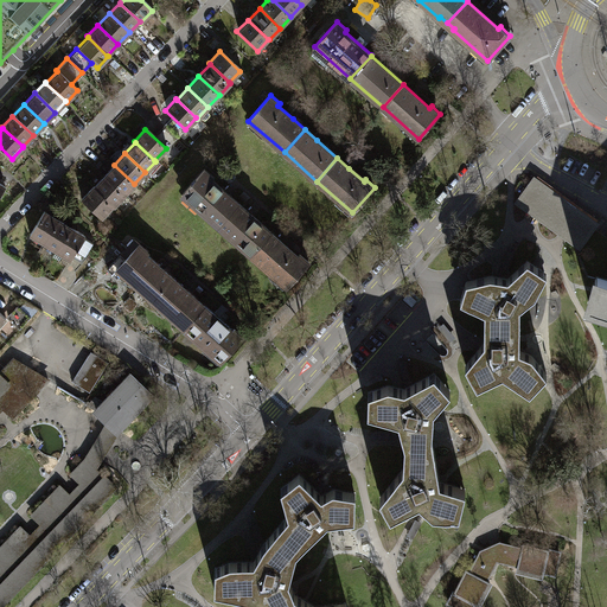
[(103,176),(125,195),(134,184),(114,165),(103,176)]
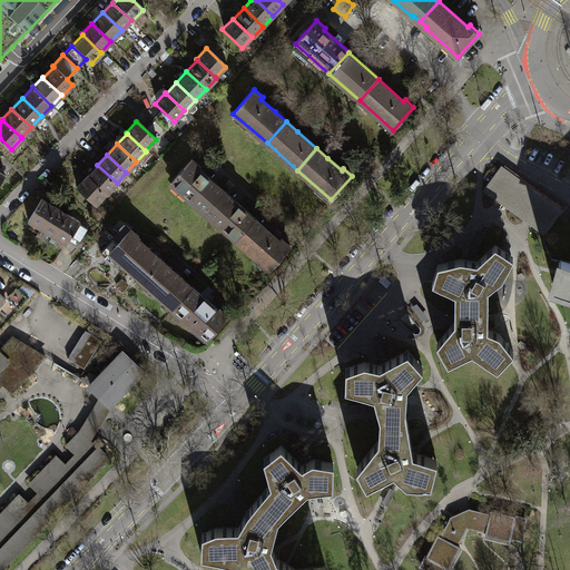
[(172,183),(205,213),(225,192),(214,183),(199,169),(200,167),(193,159),(172,183)]
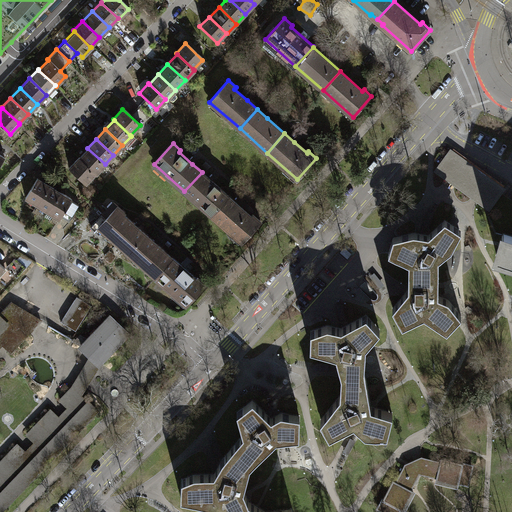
[(94,173),(95,174),(105,164),(87,148),(78,158),(94,173)]
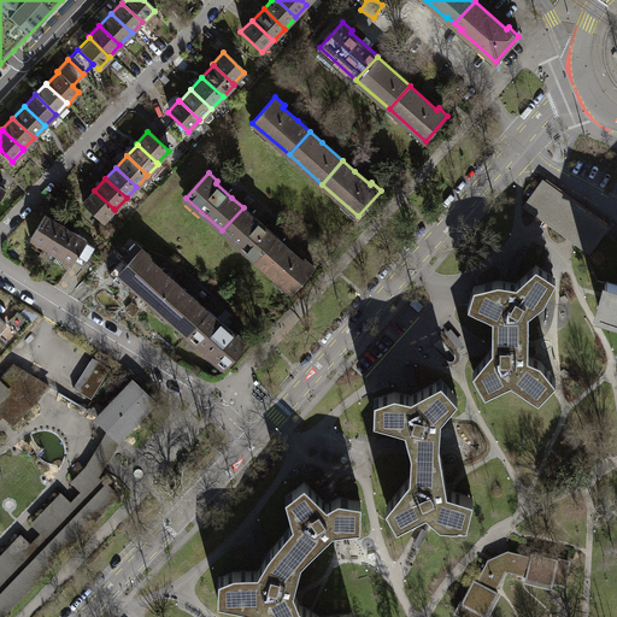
[(606,228),(544,183),(527,205),(589,251),(606,228)]
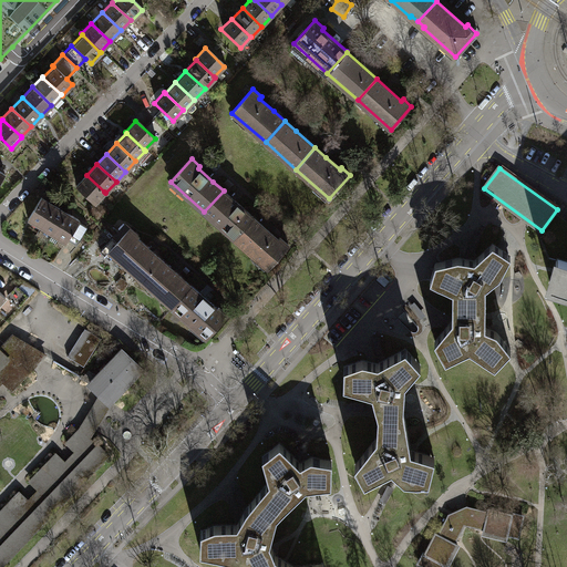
[(74,186),(94,204),(104,192),(86,175),(85,174),(74,186)]
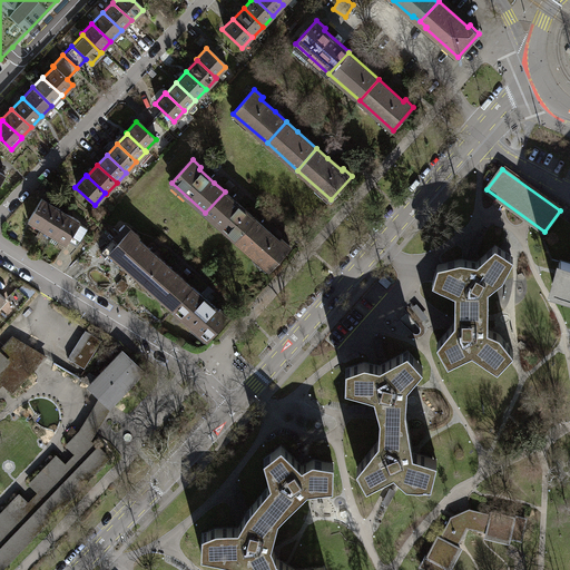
[(236,202),(225,192),(205,213),(236,239),(255,218),(236,202)]
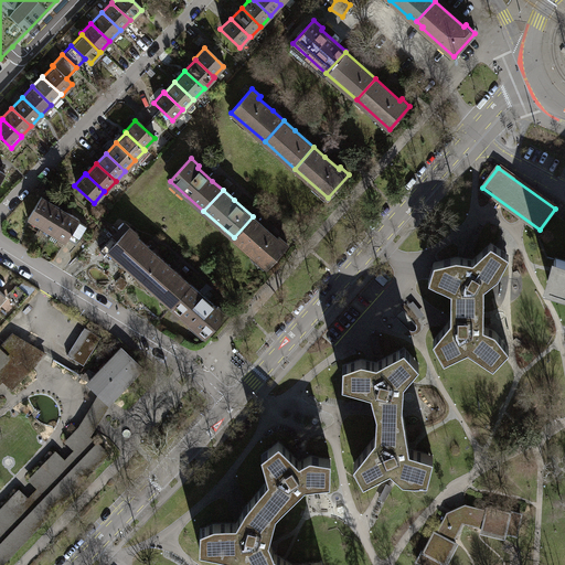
[(40,196),(25,219),(39,226),(52,204),(40,196)]
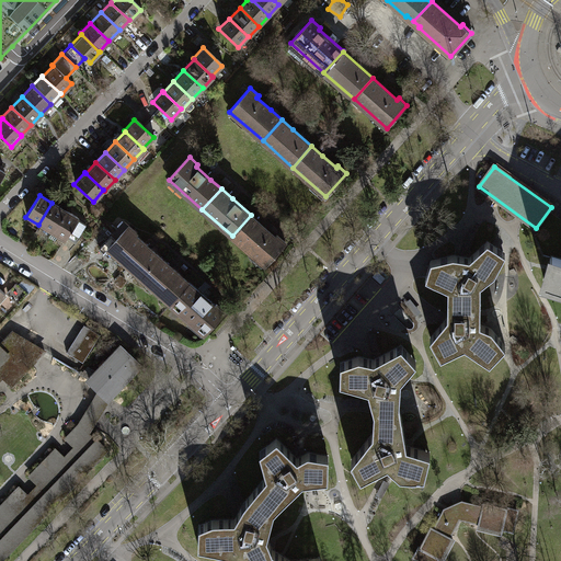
[(52,203),(38,225),(50,232),(64,210),(52,203)]
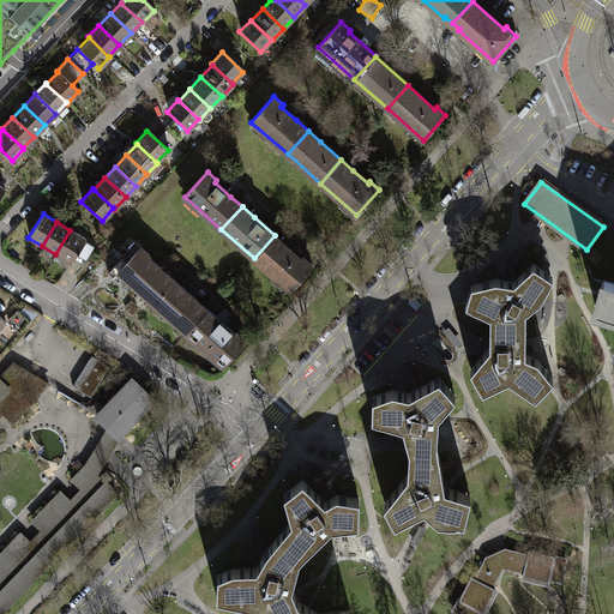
[(70,230),(55,254),(68,263),(72,258),(82,242),(84,239),(70,230)]
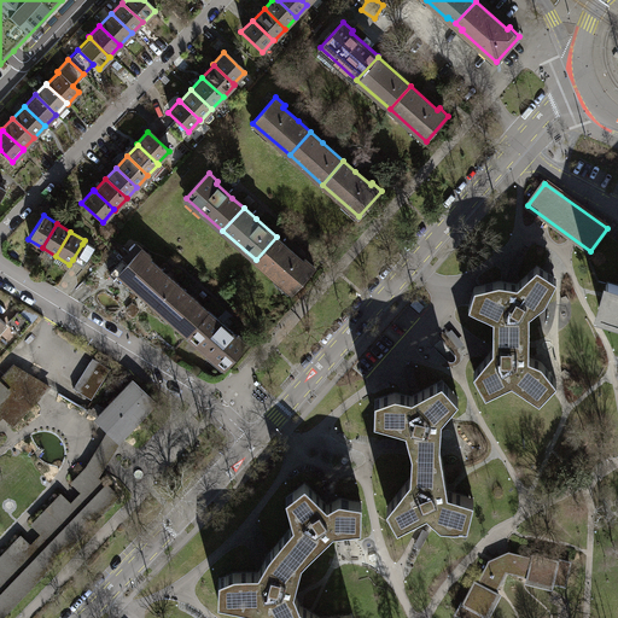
[(287,245),(277,237),(256,260),(292,292),(315,267),(305,258),(304,261),(287,245)]
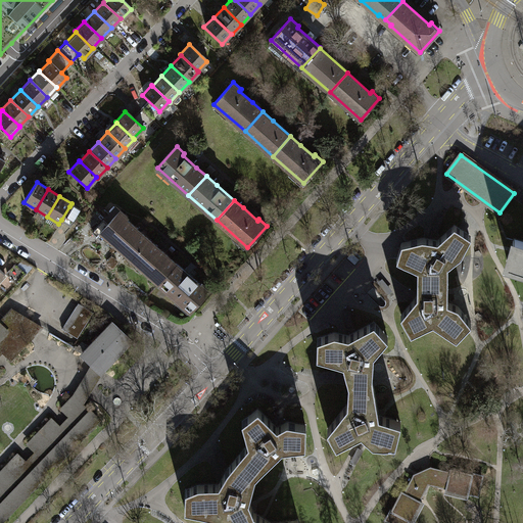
[(77,210),(69,206),(61,220),(68,224),(77,210)]
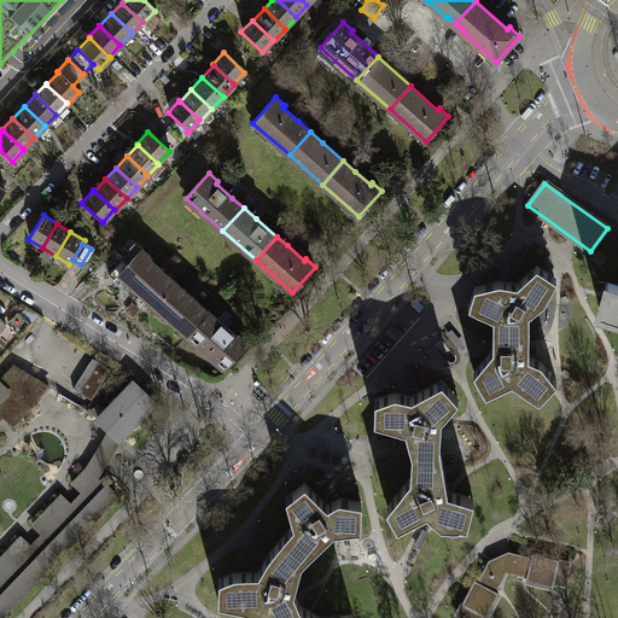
[(156,305),(176,283),(165,273),(150,258),(151,256),(138,244),(110,274),(120,283),(124,278),(156,305)]
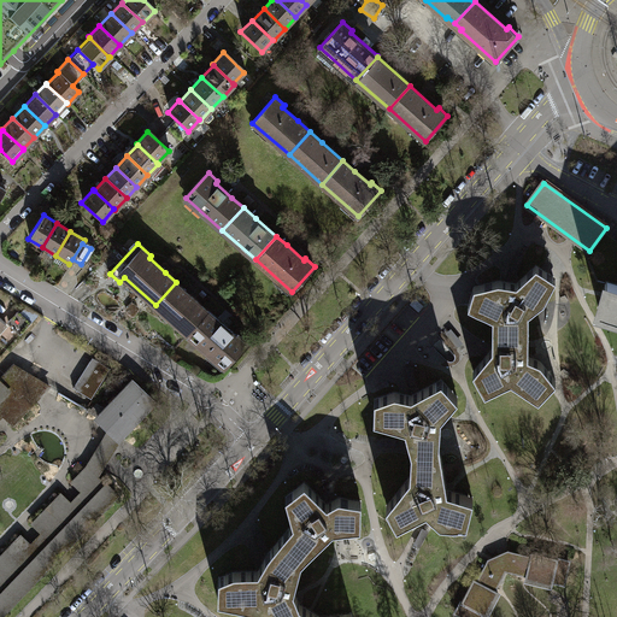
[(518,254),(511,271),(518,274),(524,257),(518,254)]
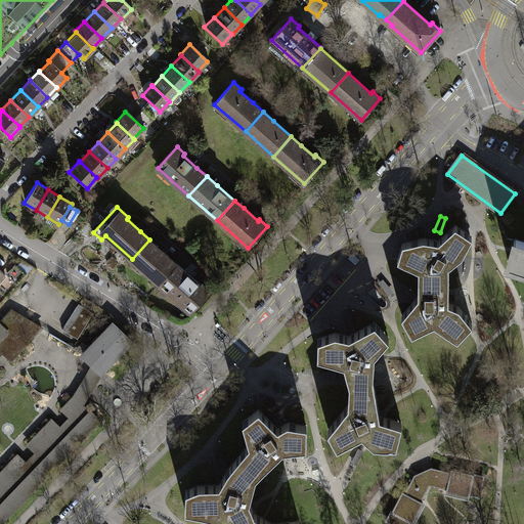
[(419,276),(449,277),(449,265),(463,255),(472,235),(455,225),(438,241),(424,237),(402,243),(398,259),(419,269),(419,276)]
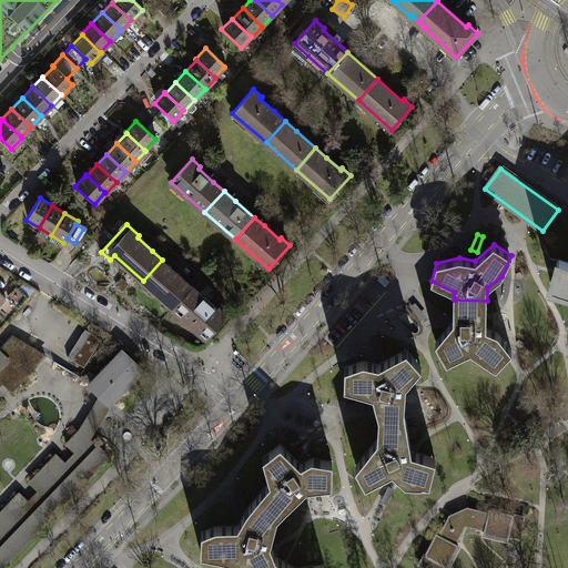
[(567,261),(558,259),(551,283),(567,287),(567,261)]
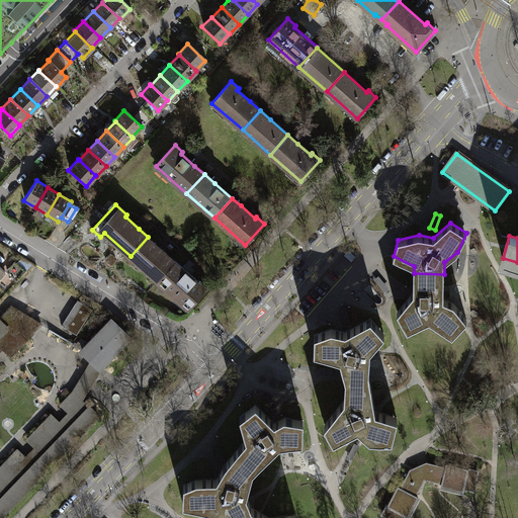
[(158,281),(176,261),(158,246),(148,237),(131,256),(158,281)]
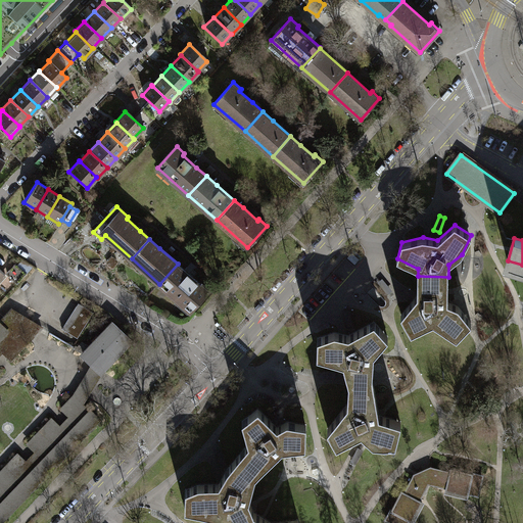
[(188,273),(178,264),(159,284),(190,312),(210,289),(202,282),(200,284),(188,273)]
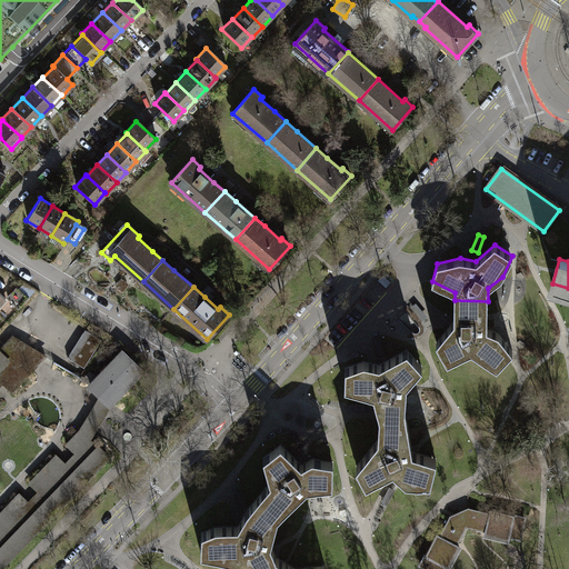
[(488,301),(455,300),(455,321),(437,342),(448,361),(471,350),(497,367),(513,350),(499,332),(487,328),(488,301)]
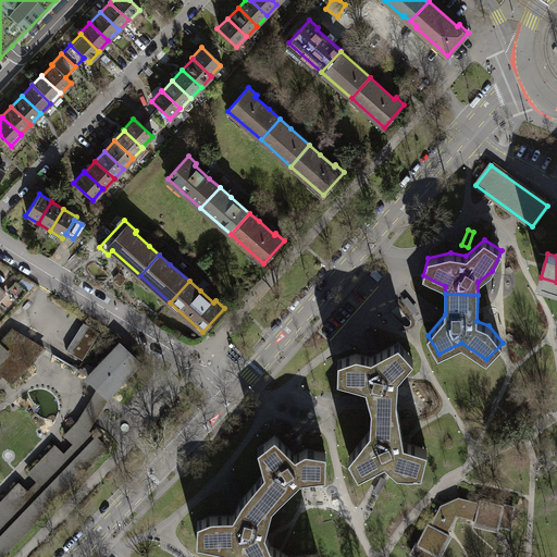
[(416,316),(420,311),(408,297),(404,301),(416,316)]
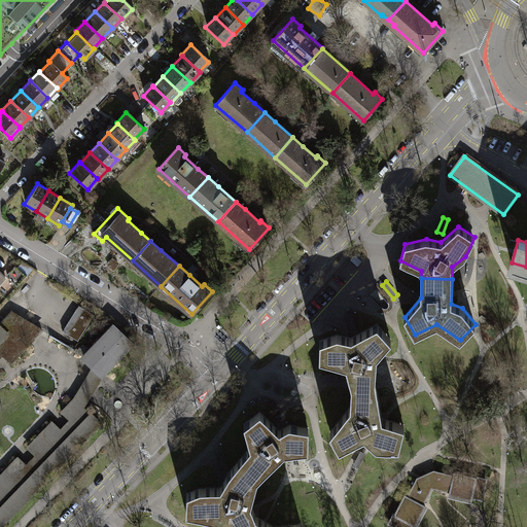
[(95,314),(79,305),(63,330),(78,341),(95,314)]
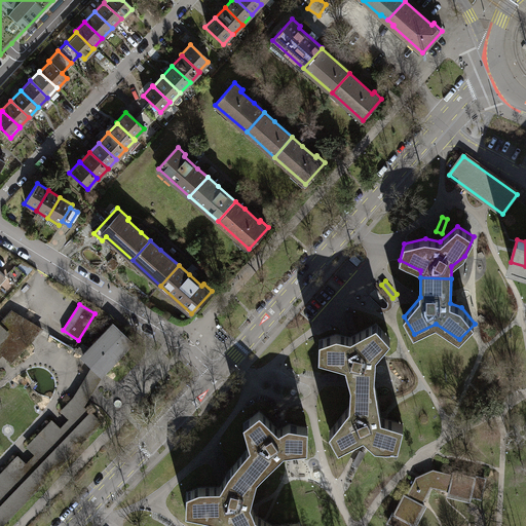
[(357,329),(352,312),(346,314),(350,330),(357,329)]
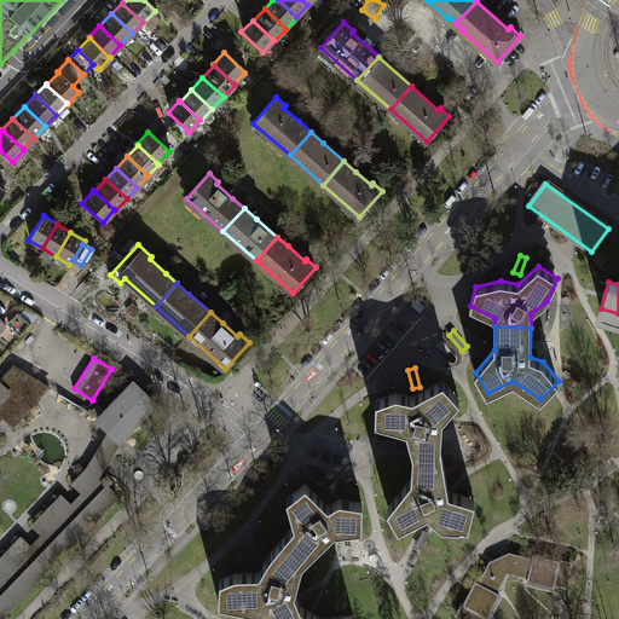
[(47,386),(25,372),(19,379),(11,371),(0,381),(0,417),(4,415),(12,423),(47,386)]
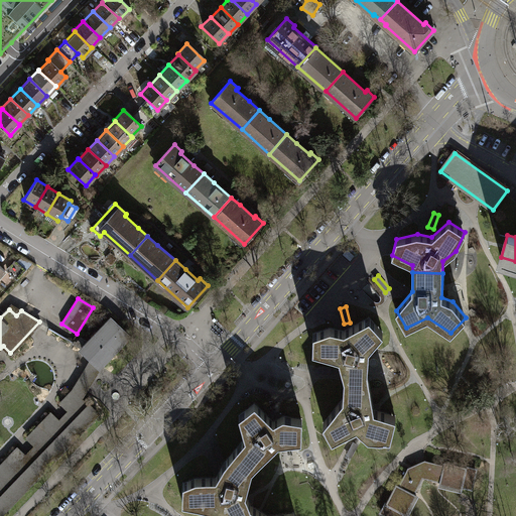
[(312,350),(340,357),(345,377),(343,398),(323,424),(333,439),(357,426),(368,437),(391,437),(396,416),(374,409),(367,371),(369,348),(383,332),(370,315),(344,331),(330,327),(312,333),(312,350)]
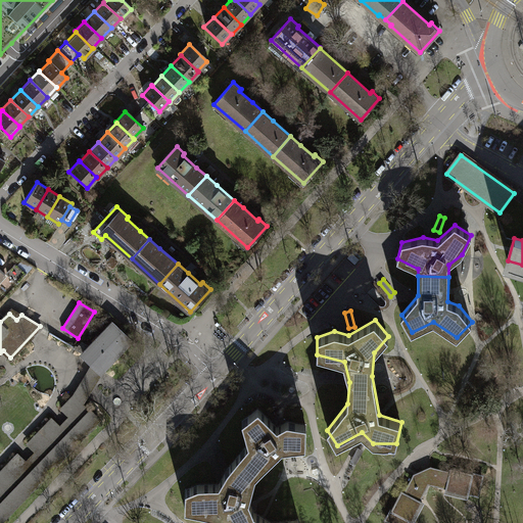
[(130,339),(113,323),(84,354),(94,365),(100,371),(130,339)]
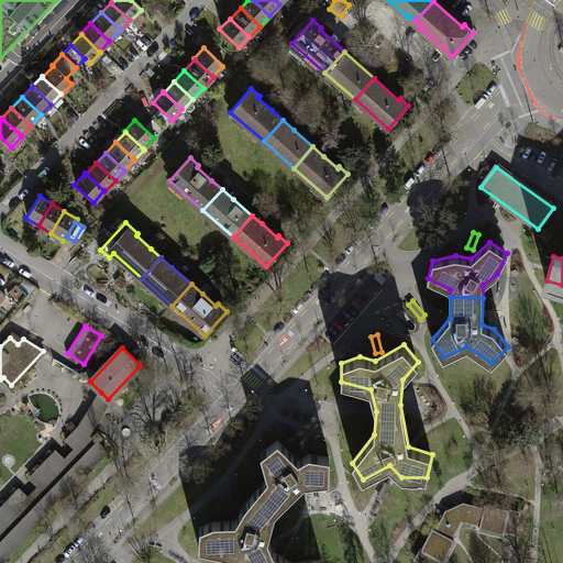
[(91,409),(84,422),(91,427),(99,412),(108,399),(101,393),(91,409)]
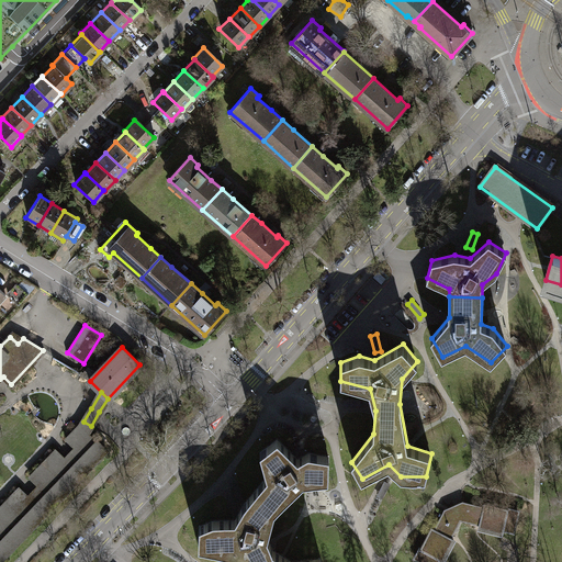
[(0,559),(105,449),(88,431),(91,426),(83,422),(82,420),(79,426),(80,427),(68,439),(77,448),(65,460),(56,451),(31,478),(40,485),(29,497),(20,490),(0,509),(0,520),(3,524),(0,527),(0,559)]
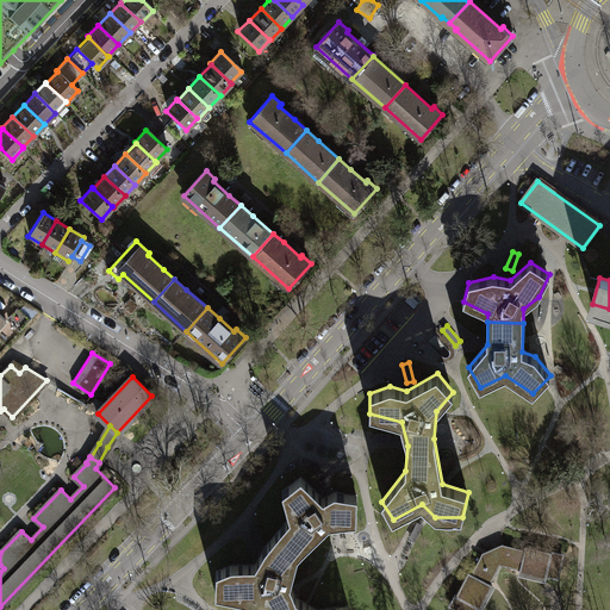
[(291,516),(273,537),(284,546),(286,543),(298,553),(329,523),(356,520),(358,495),(335,491),(323,497),(302,475),(282,490),(291,516)]
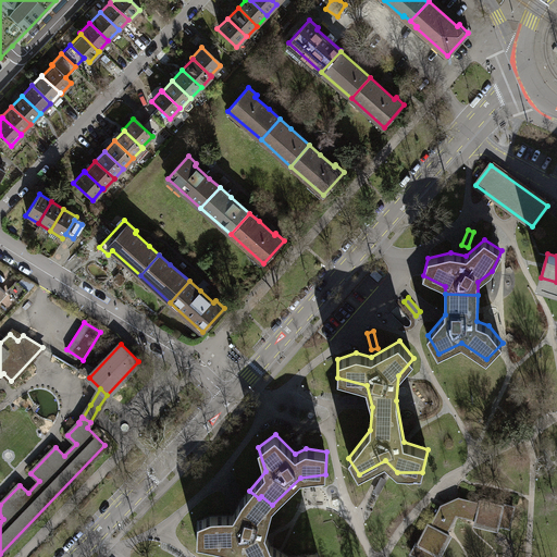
[(242,496),(236,479),(230,481),(235,498),(242,496)]
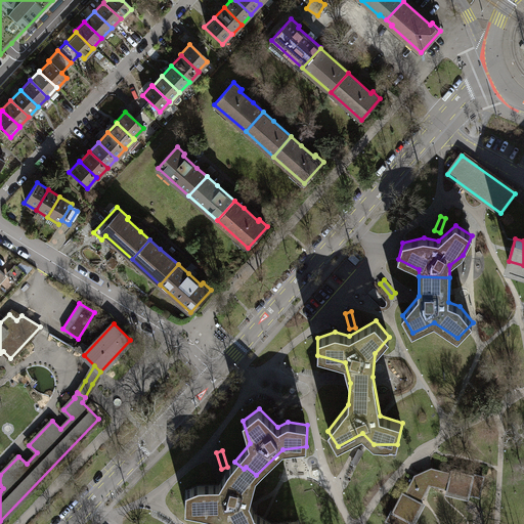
[(250,499),(256,475),(246,467),(244,469),(234,462),(228,469),(219,483),(200,484),(186,489),(185,509),(216,515),(221,518),(229,523),(245,523),(254,511),(250,499)]
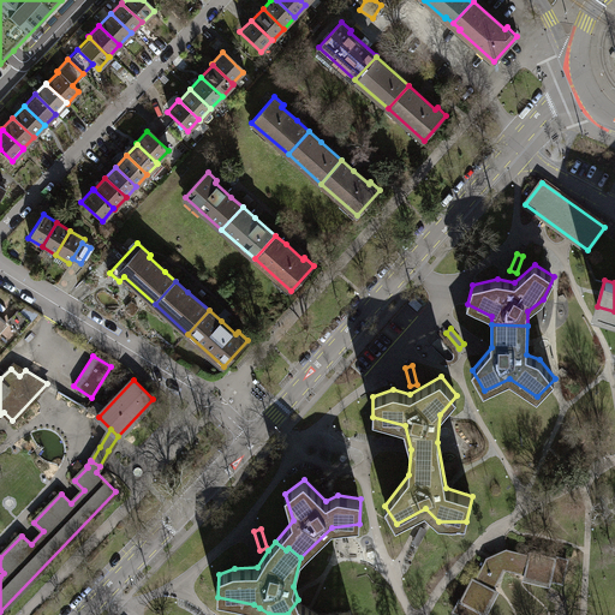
[(506,550),(505,559),(495,562),(488,559),(476,580),(473,579),(461,601),(460,599),(455,609),(465,614),(478,614),(481,610),(483,611),(495,590),(493,589),(503,567),(526,573),(526,575),(550,581),(550,579),(561,581),(567,559),(555,556),(555,557),(531,553),(531,556),(506,550)]
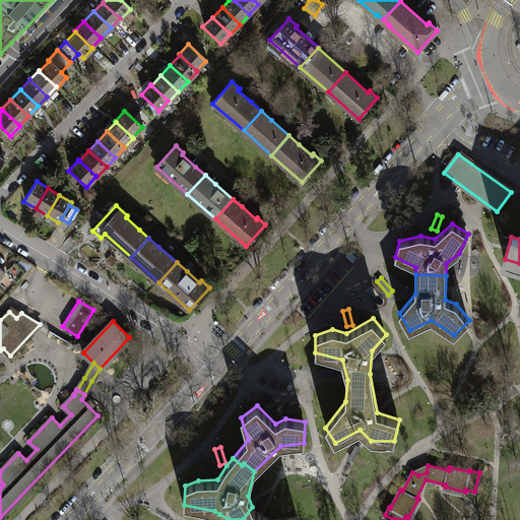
[(243,519),(298,519),(297,516),(270,518),(253,508),(252,507),(243,519)]
